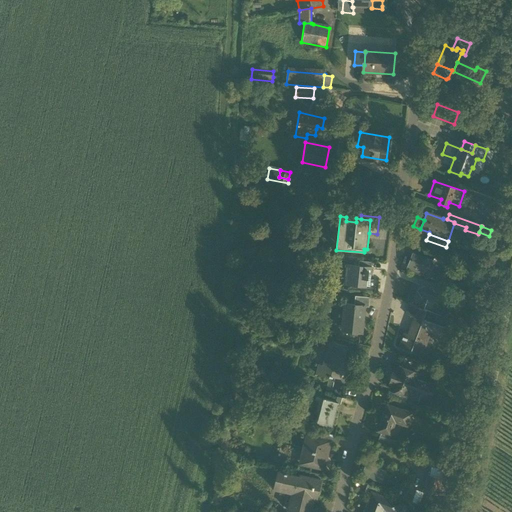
[(422,271),(429,273),(433,263),(433,262),(433,261),(412,254),(408,266),(415,268),(416,266),(423,269),(422,271)]
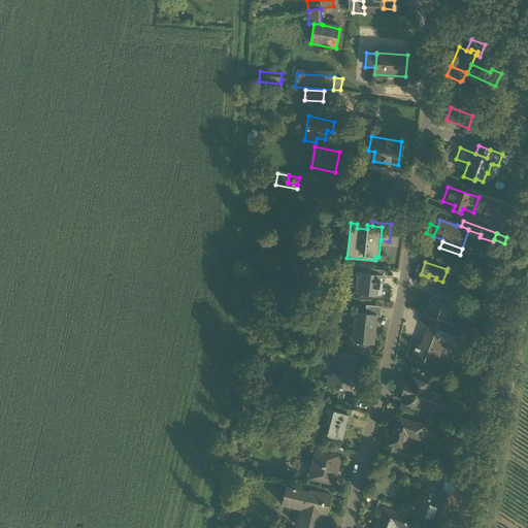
[(447,271),(455,274),(458,266),(449,263),(447,269),(447,270),(447,271)]
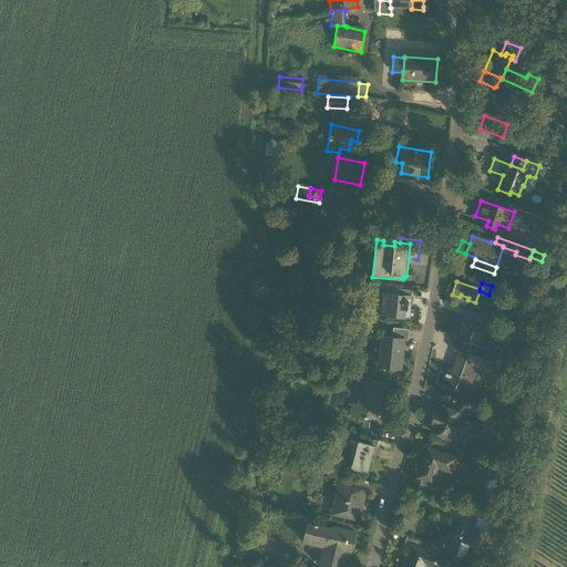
[(405,316),(410,317),(410,309),(405,308),(406,303),(411,303),(412,297),(411,297),(398,295),(391,295),(383,294),(382,306),(384,306),(384,315),(404,317),(405,316)]
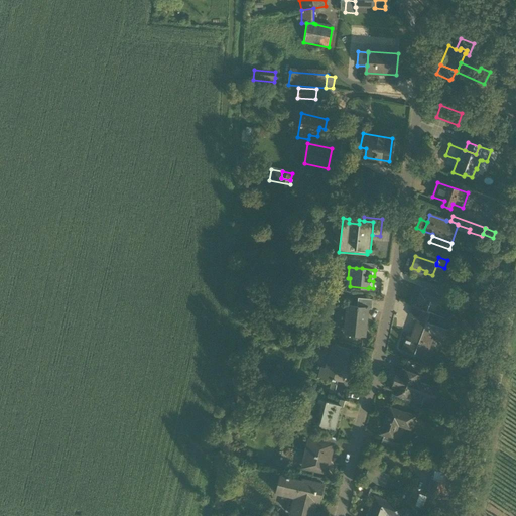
[(411,299),(427,305),(429,299),(438,302),(441,294),(433,291),(416,285),(411,299)]
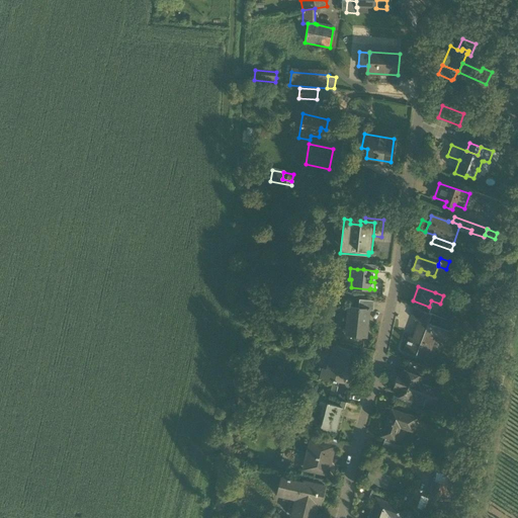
[(443,295),(454,299),(457,293),(437,286),(435,292),(443,295)]
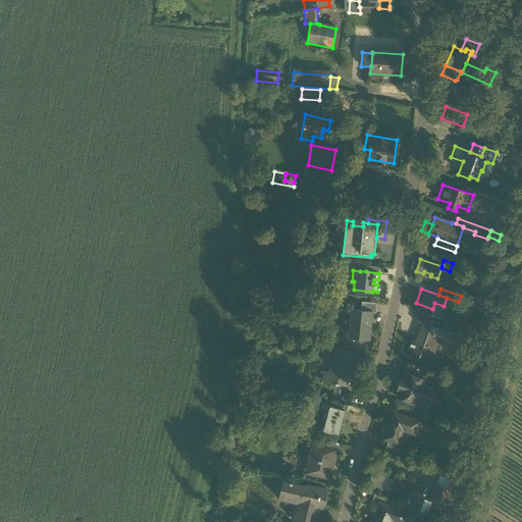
[(372,312),(376,313),(377,303),(362,302),(361,311),(372,312)]
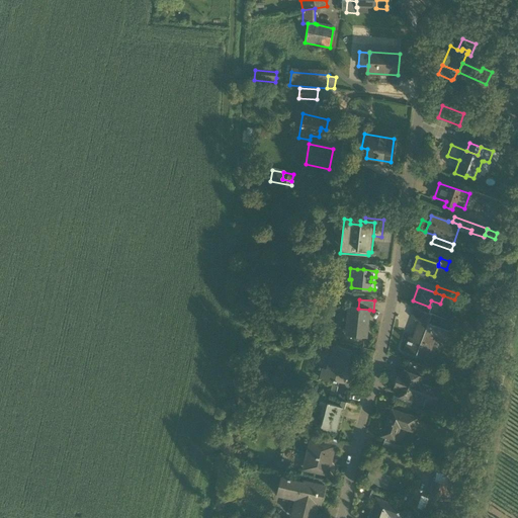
[(346,335),(366,337),(369,310),(358,309),(349,308),(346,335)]
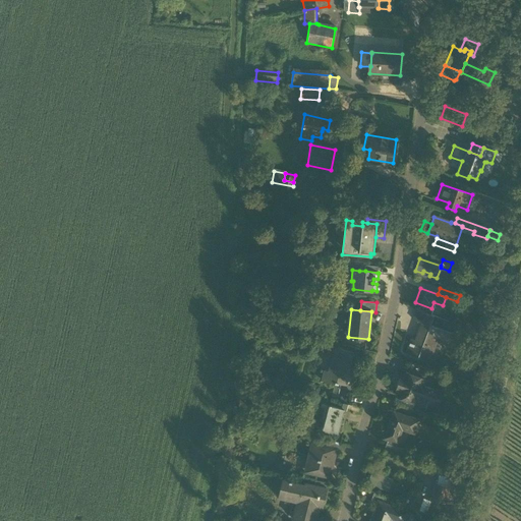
[(422,323),(423,324),(427,313),(417,309),(413,320),(422,323)]
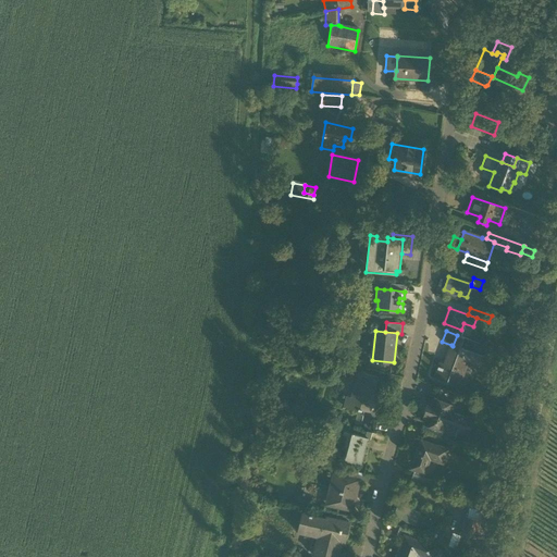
[(457,335),(453,346),(452,345),(443,368),(438,367),(437,369),(438,369),(434,379),(453,385),(454,383),(460,385),(467,366),(462,364),(465,359),(469,360),(483,366),(486,358),(478,355),(460,348),(465,337),(457,335)]
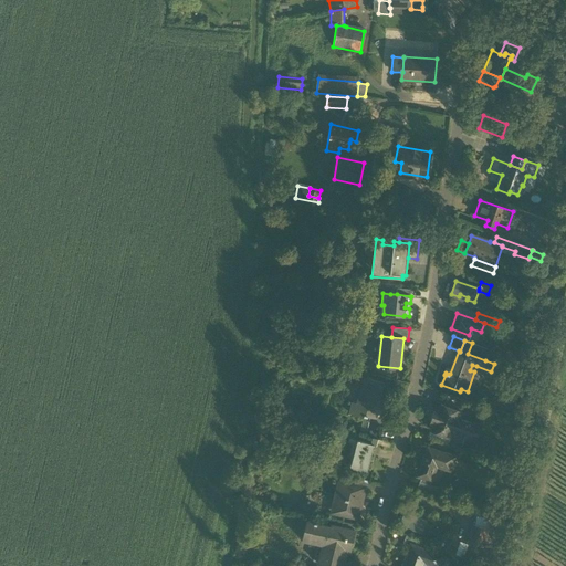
[(370,418),(376,419),(379,406),(378,406),(385,384),(364,378),(357,404),(353,402),(349,413),(364,417),(367,418),(367,417),(370,418)]
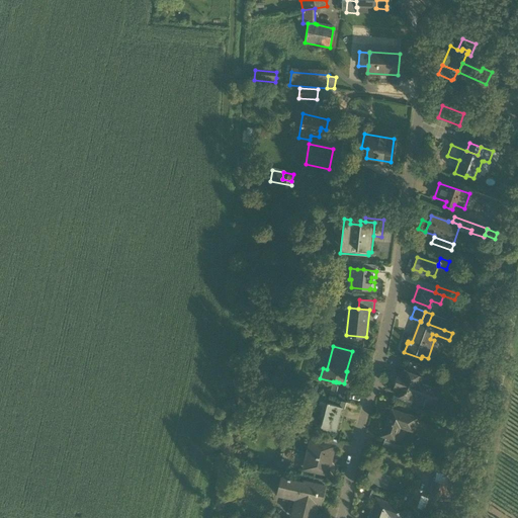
[(406,372),(418,376),(422,365),(410,360),(406,372)]
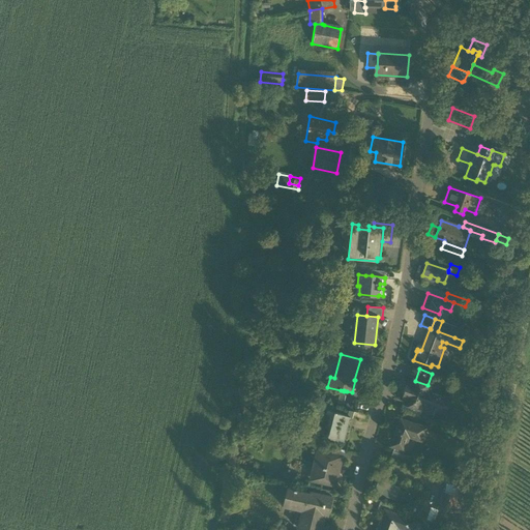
[(424,405),(427,406),(432,392),(430,391),(432,386),(428,385),(415,381),(413,380),(411,385),(408,384),(404,396),(407,396),(404,403),(422,410),(424,405)]
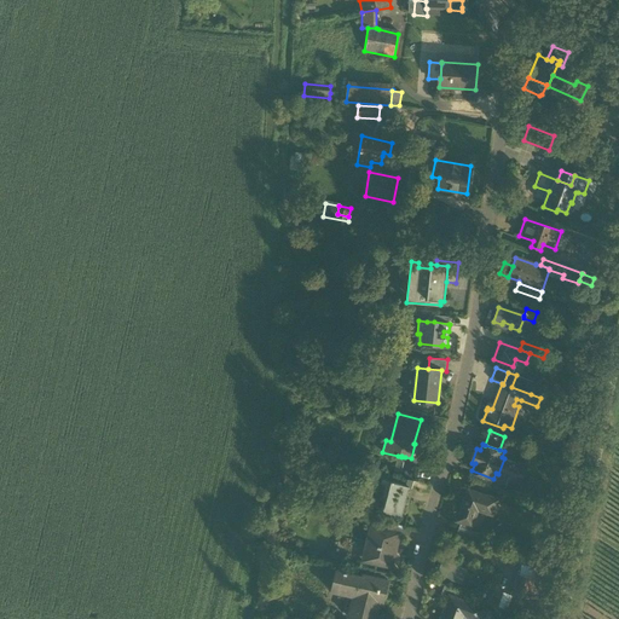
[(394,472),(400,474),(405,457),(401,456),(401,457),(398,456),(394,472)]
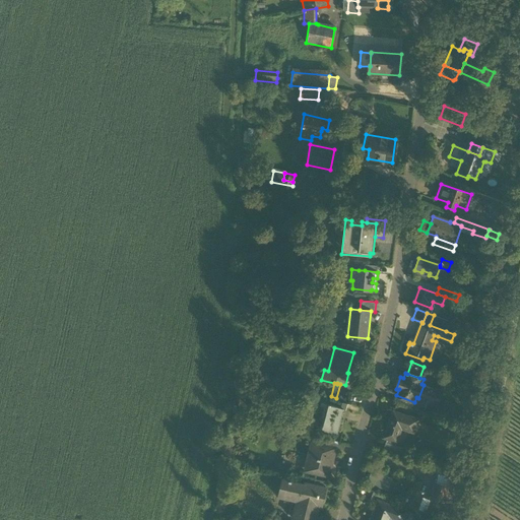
[(441,391),(424,385),(418,398),(428,401),(436,404),(441,391)]
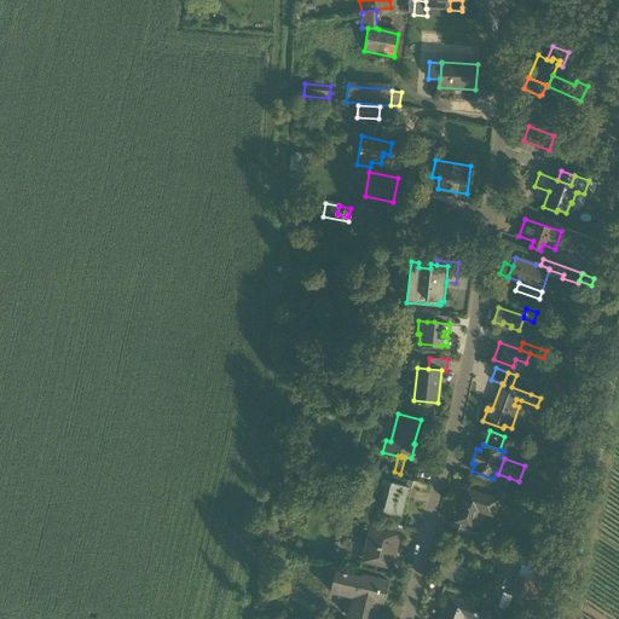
[(504,492),(509,478),(498,474),(496,473),(493,479),(472,470),(469,479),(504,492)]
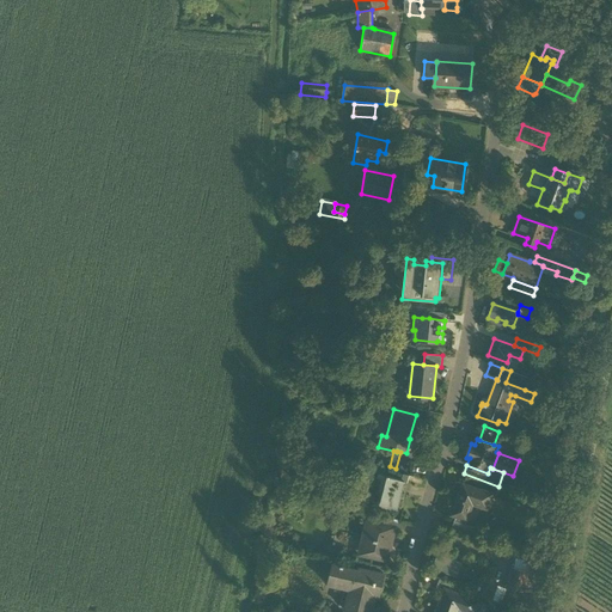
[(409,481),(410,475),(391,470),(389,476),(409,481)]
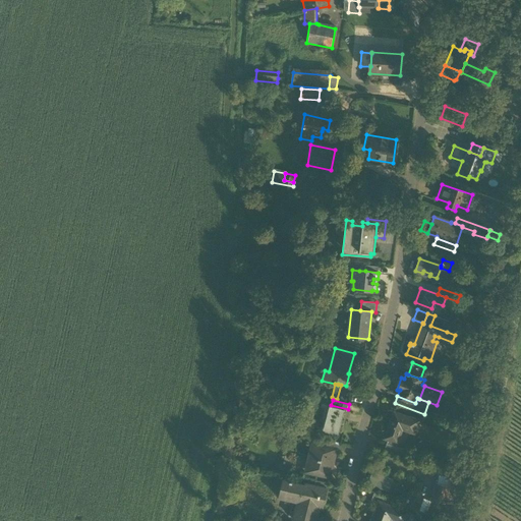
[(324,429),(338,433),(344,410),(332,407),(328,421),(326,421),(324,429)]
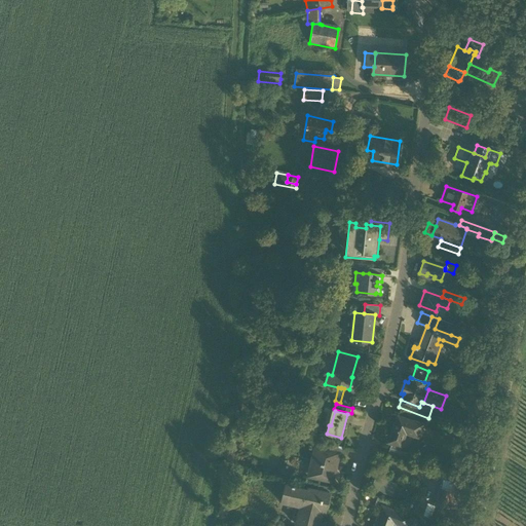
[(387,443),(400,447),(405,433),(418,438),(423,424),(398,415),(387,443)]
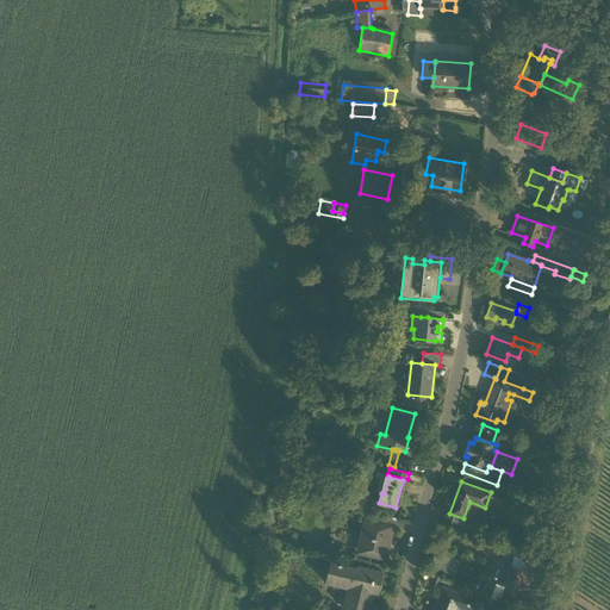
[(393,528),(403,530),(405,522),(383,517),(381,523),(393,527),(393,528)]
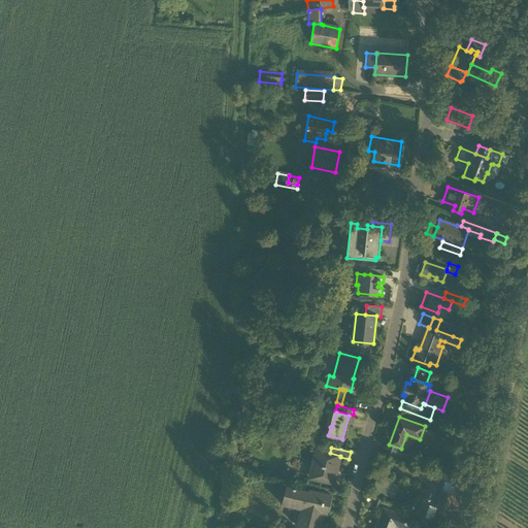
[(390,455),(409,462),(411,456),(392,449),(390,455)]
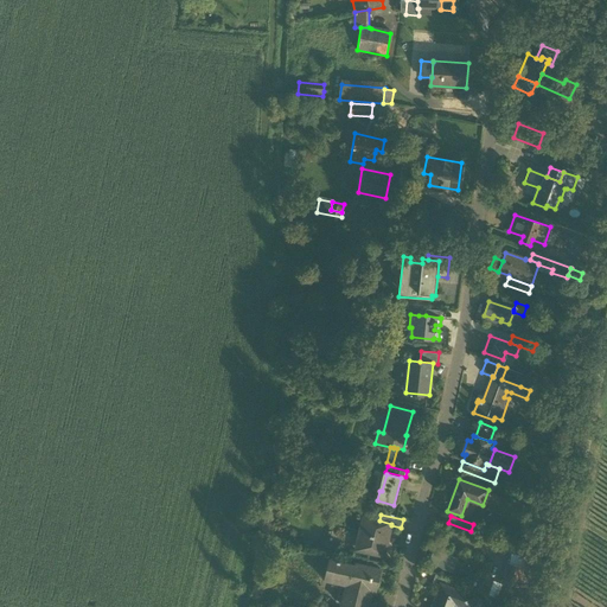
[(360,550),(383,556),(391,525),(391,524),(379,521),(364,517),(359,534),(364,535),(360,550)]
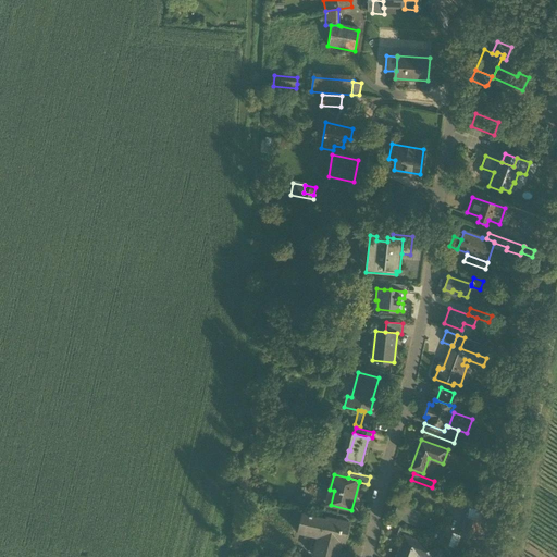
[(395,516),(420,525),(426,510),(400,500),(395,516)]
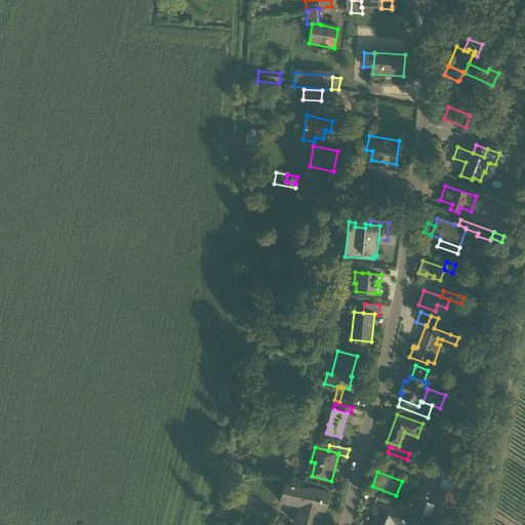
[(451,487),(452,480),(444,478),(443,485),(451,487)]
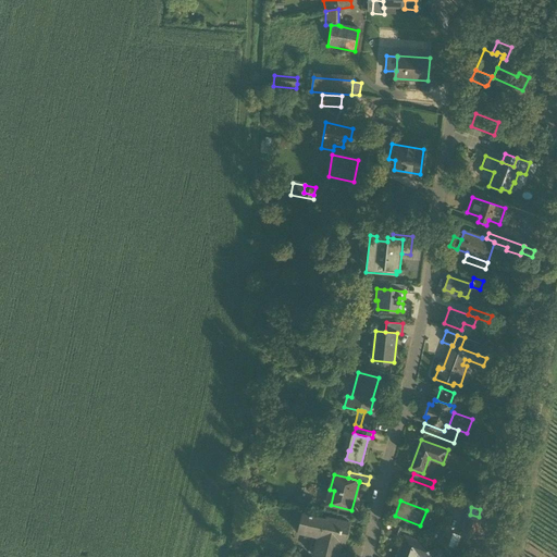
[(298,532),(319,536),(320,532),(307,529),(310,516),(309,515),(302,514),(298,532)]
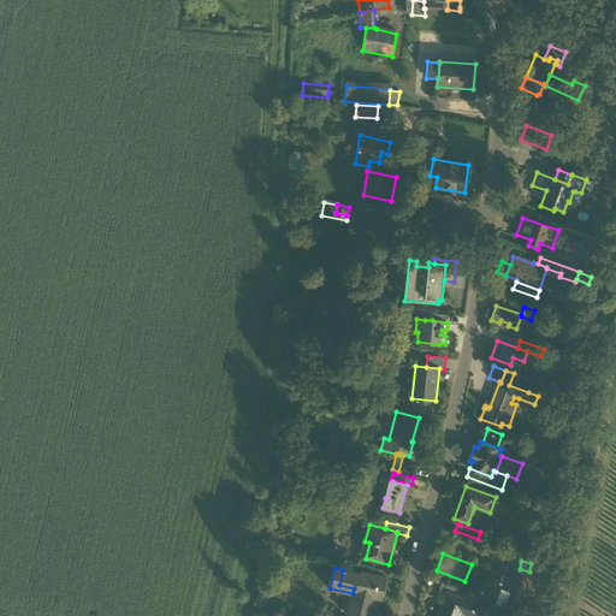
[(353,606),(374,611),(377,599),(381,600),(388,579),(361,573),(360,574),(345,570),(345,569),(343,569),(342,569),(343,570),(339,585),(354,588),(356,590),(353,604),(353,606)]
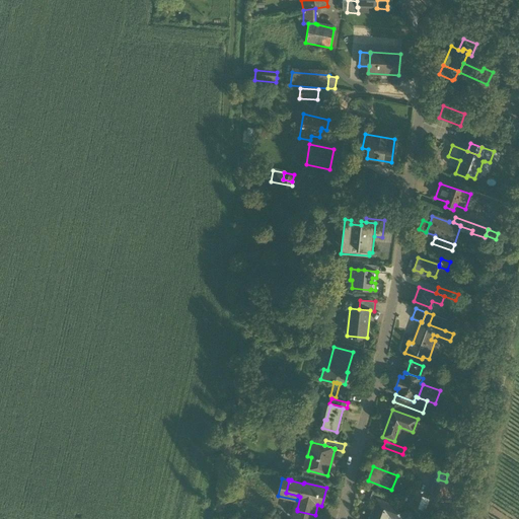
[(430,497),(446,501),(450,485),(434,480),(430,497)]
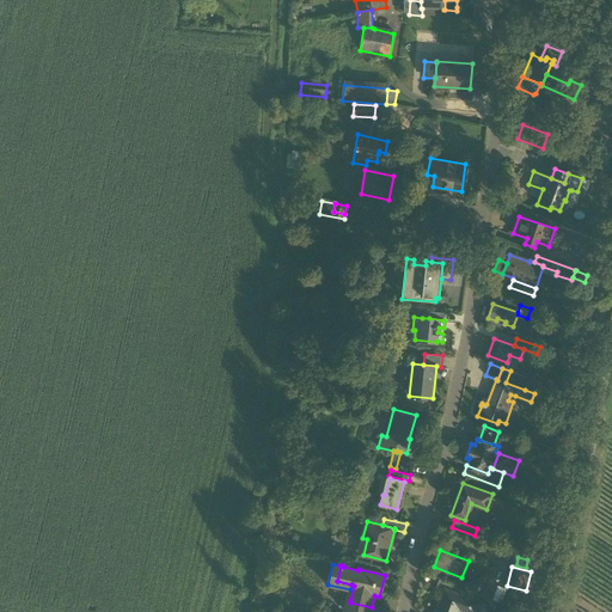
[(526,591),(533,592),(538,573),(531,571),(526,591)]
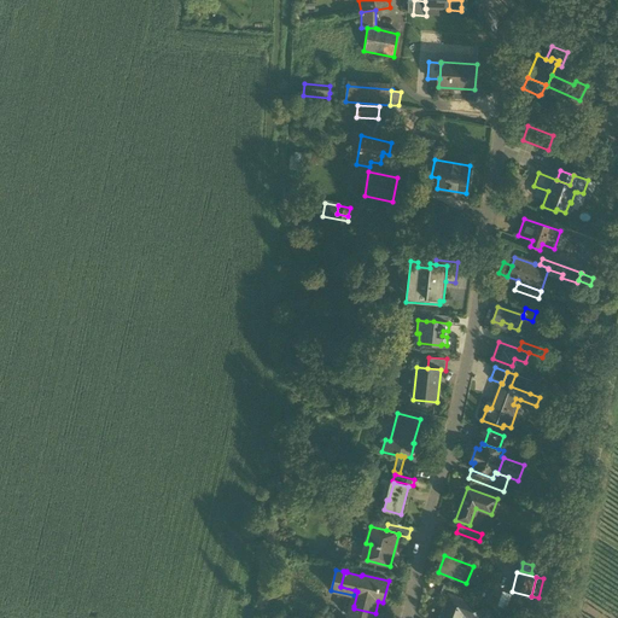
[(450,595),(459,599),(461,592),(443,584),(441,592),(450,595)]
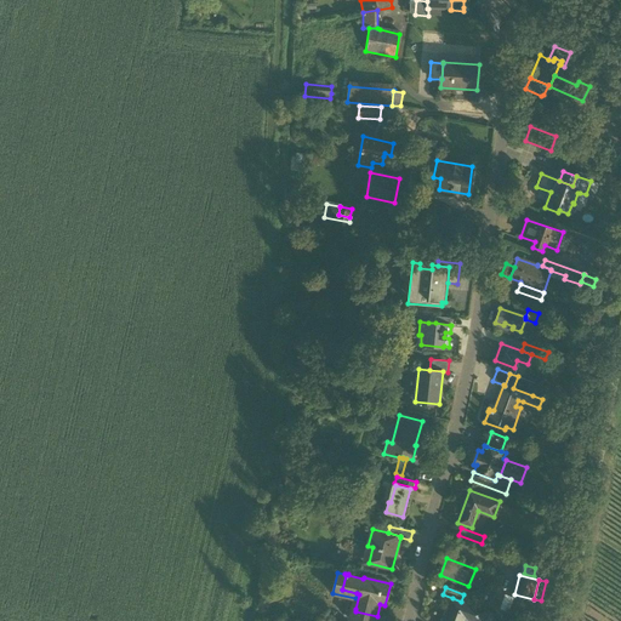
[(488,604),(500,608),(505,594),(494,590),(488,604)]
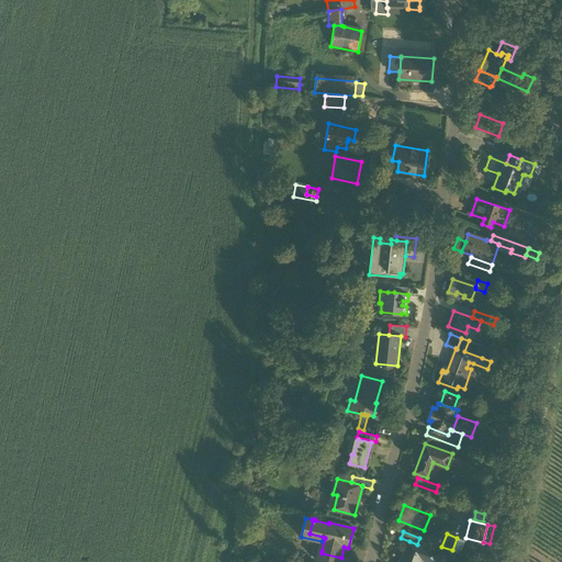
[(400,561),(422,561),(423,560),(427,561),(437,561),(440,553),(417,544),(409,541),(404,555),(403,555),(400,561)]
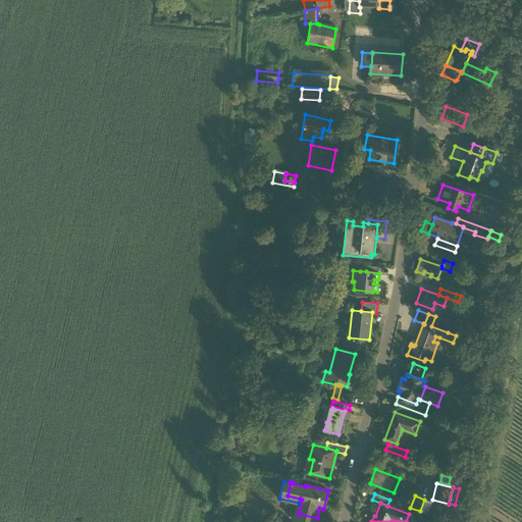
[(294,521),(299,521),(315,521),(317,518),(299,514),(299,512),(297,512),(294,521)]
